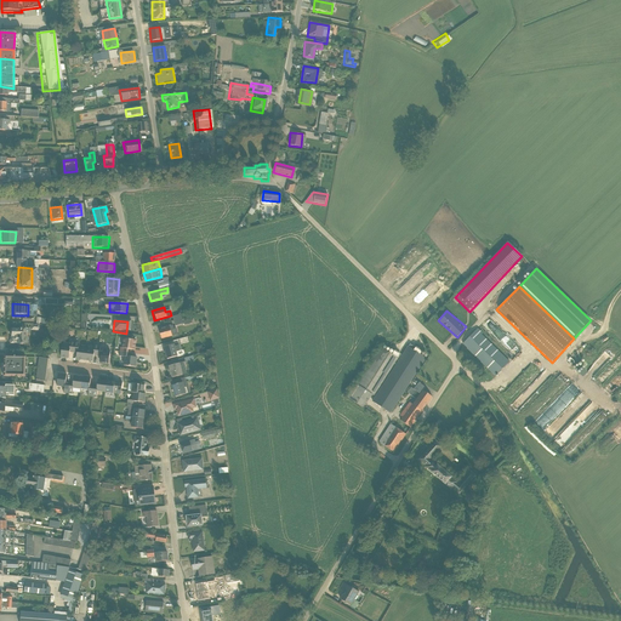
[(160,340),(176,335),(174,325),(158,330),(160,340)]
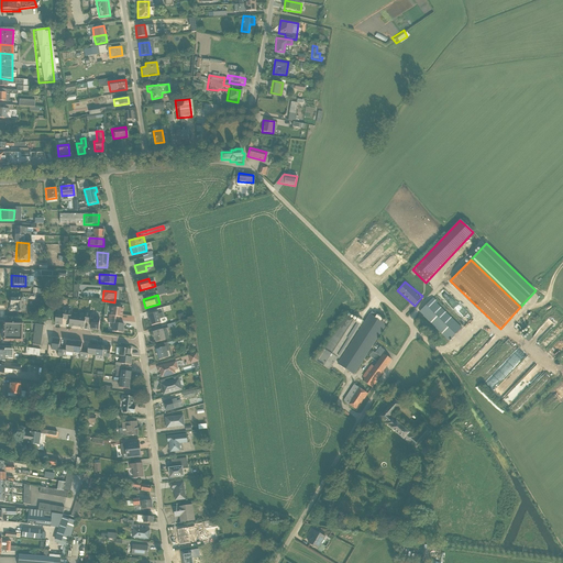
[(8,312),(21,312),(22,297),(8,297),(8,312)]
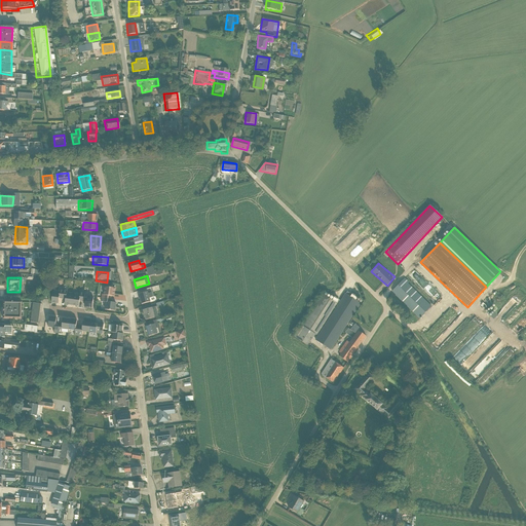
[(433,307),(403,278),(391,290),(420,320),(433,307)]
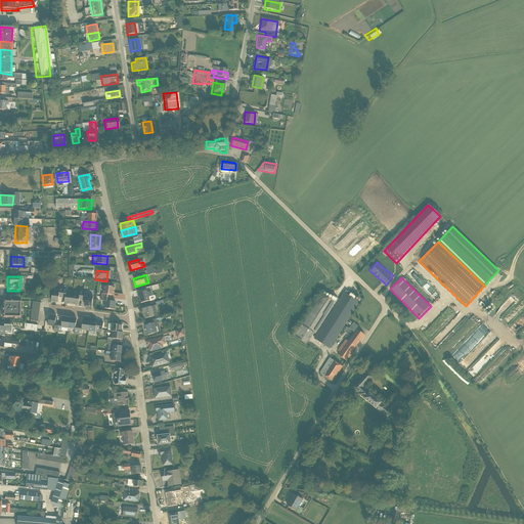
[(100,297),(113,298),(114,288),(102,286),(100,297)]
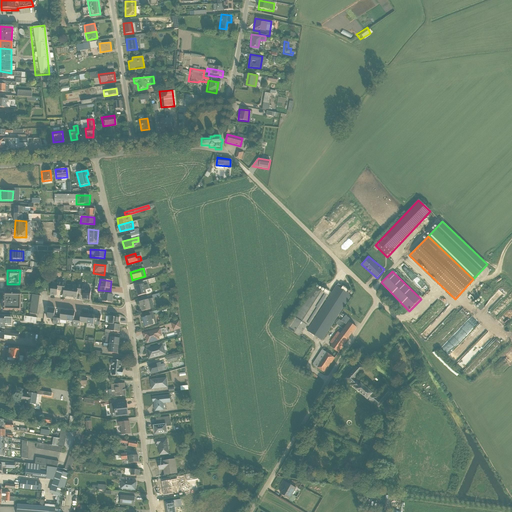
[(48,295),(55,296),(57,286),(50,284),(48,295)]
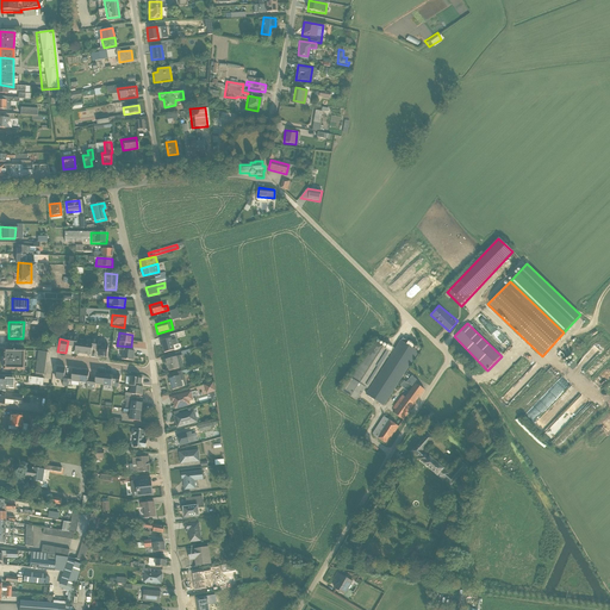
[(99,356),(107,358),(109,346),(101,344),(101,338),(98,338),(97,350),(100,350),(99,356)]
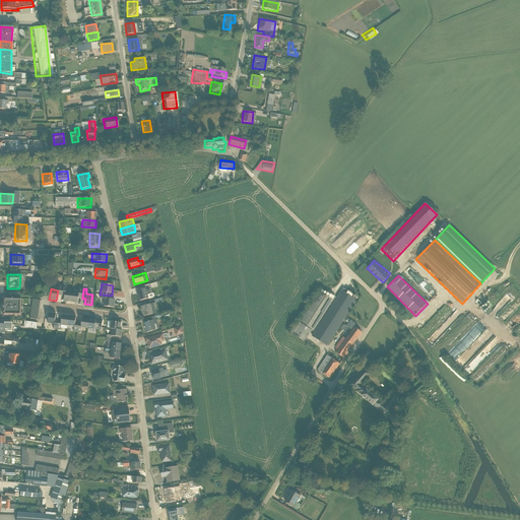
[(139,301),(147,299),(145,288),(136,291),(139,301)]
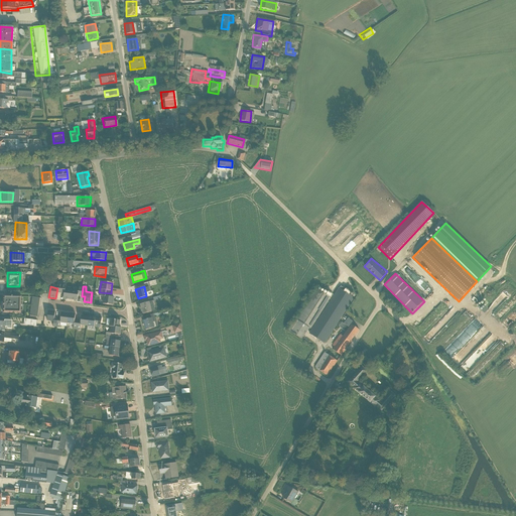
[(70,299),(71,289),(63,288),(62,298),(70,299)]
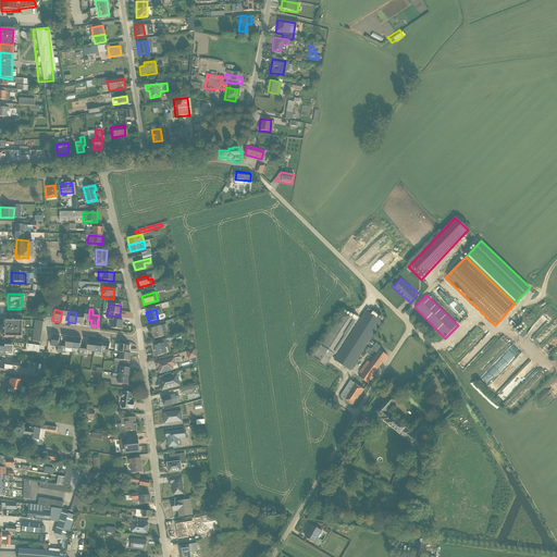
[(358,321),(343,311),(312,357),(325,364),(334,351),(336,354),(358,321)]
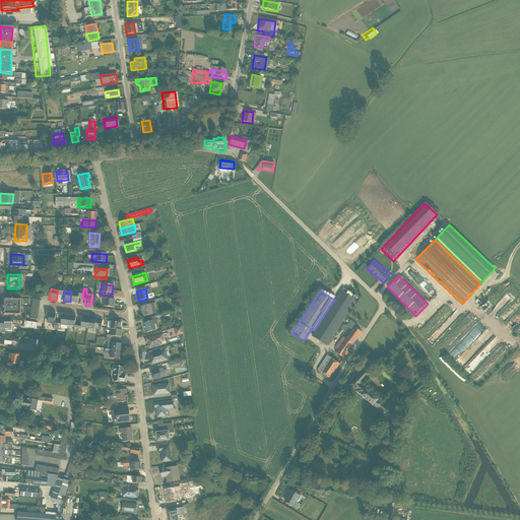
[(70,302),(77,303),(79,293),(71,291),(70,302)]
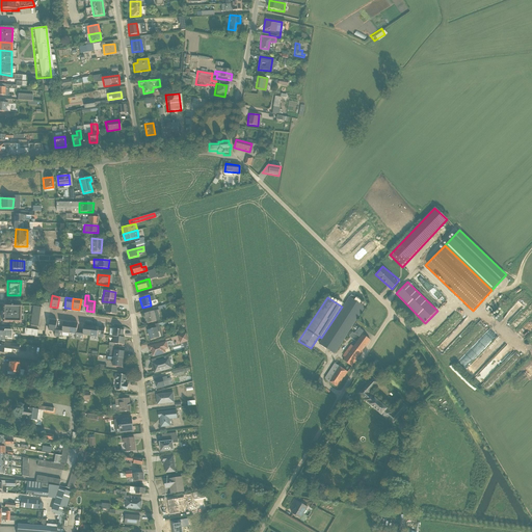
[(364,308),(349,298),(320,343),(335,352),(364,308)]
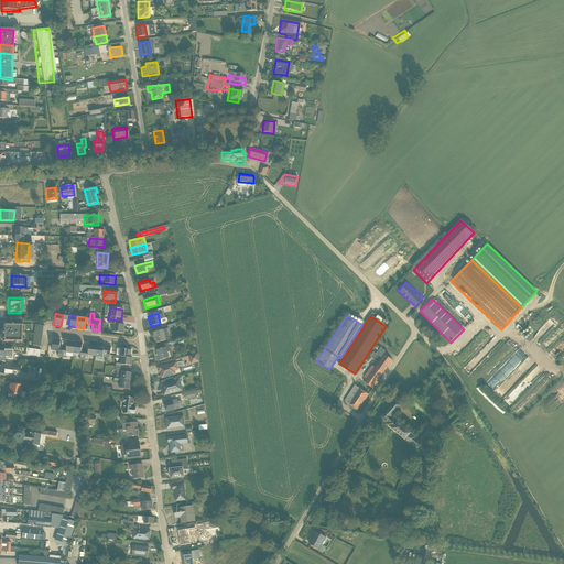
[(21,325),(2,325),(2,342),(20,343),(21,325)]
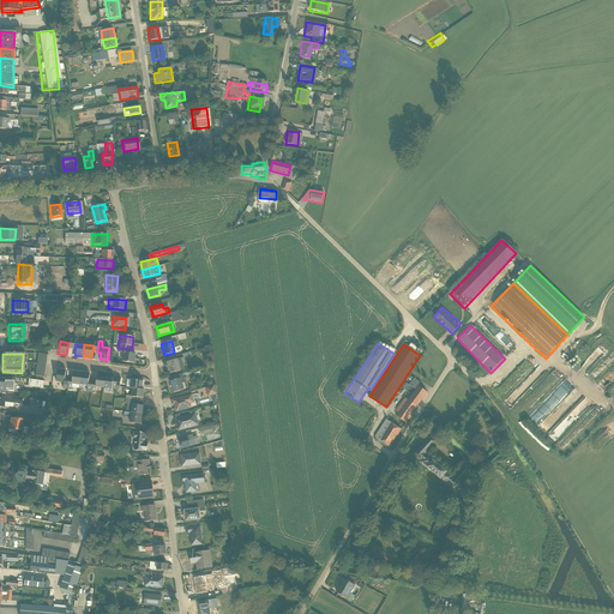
[(30,375),(41,377),(43,355),(32,354),(30,375)]
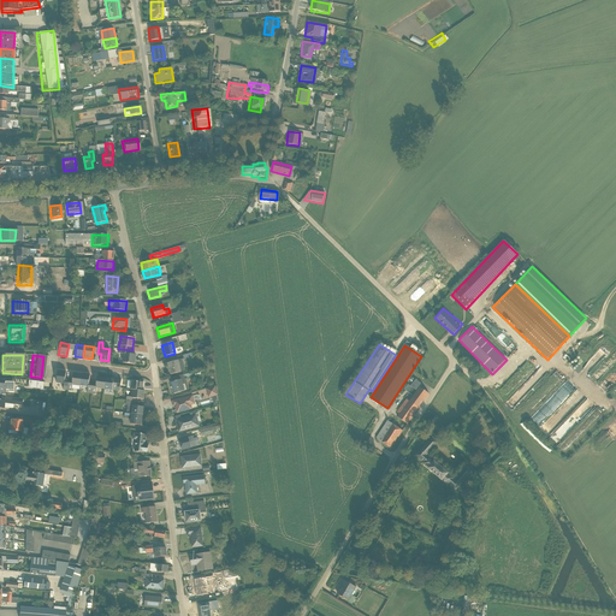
[(123,363),(135,365),(135,356),(123,355),(123,363)]
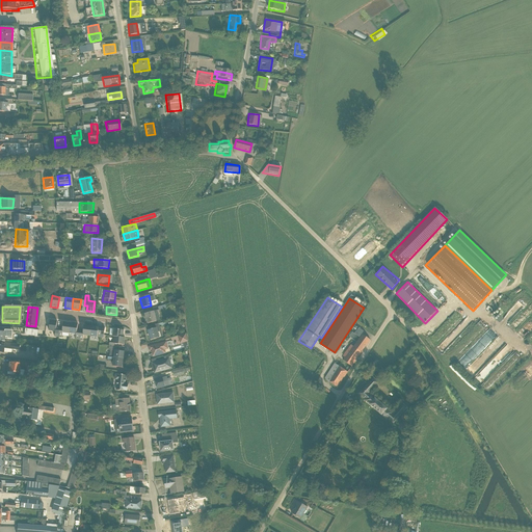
[(145,323),(160,320),(157,311),(143,314),(145,323)]
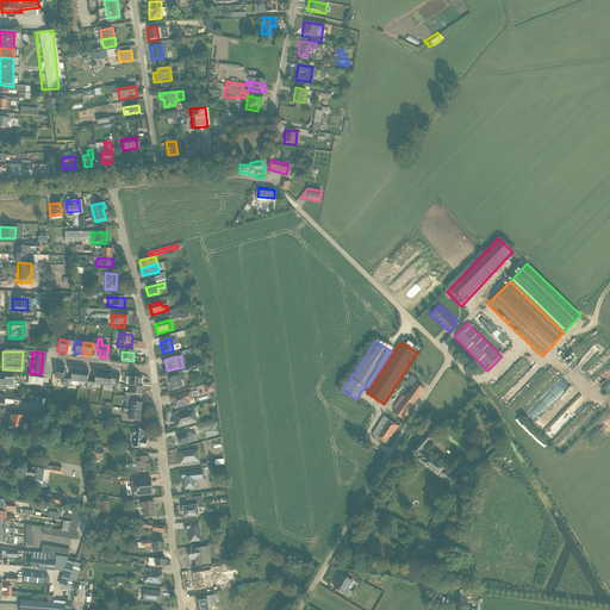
[(599,373),(608,379),(609,374),(609,371),(603,367),(599,373)]
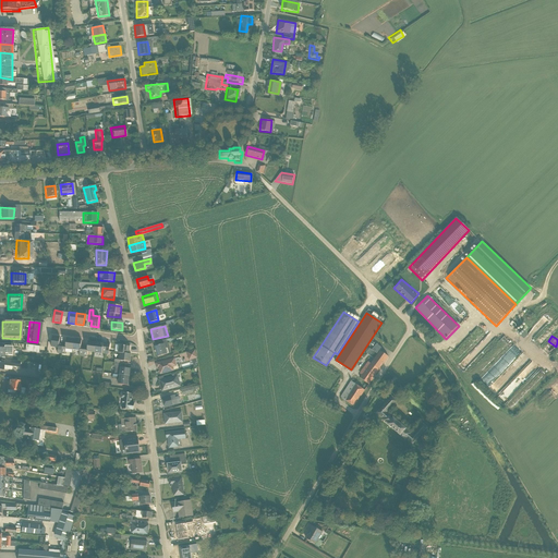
[(58,354),(62,354),(63,343),(60,343),(60,338),(52,337),(51,348),(59,349),(58,354)]
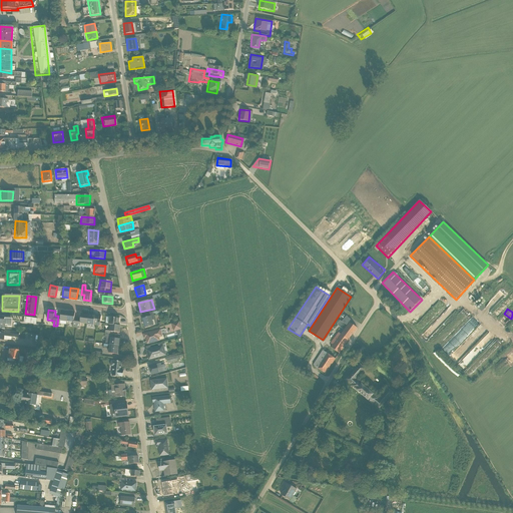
[(65,322),(72,323),(73,313),(66,312),(65,322)]
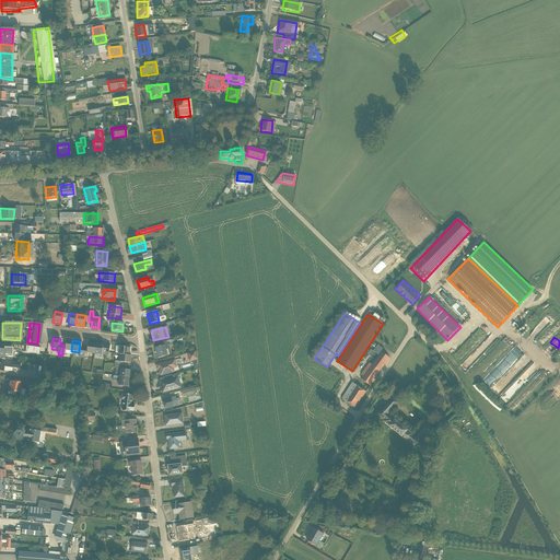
[(85,353),(92,354),(94,342),(88,341),(85,353)]
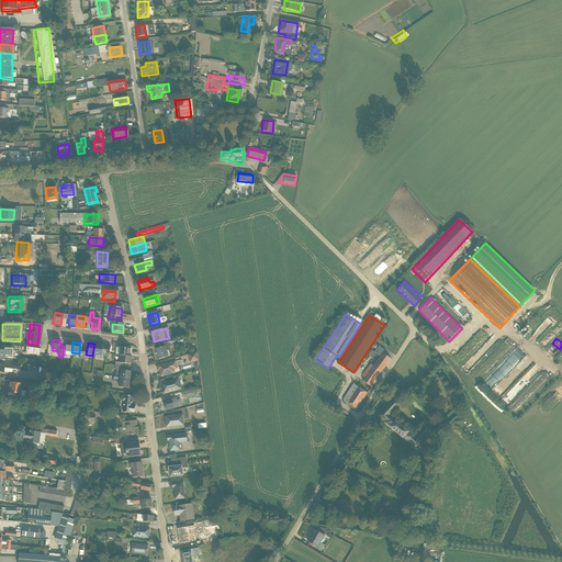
[(101,357),(103,346),(94,344),(92,356),(101,357)]
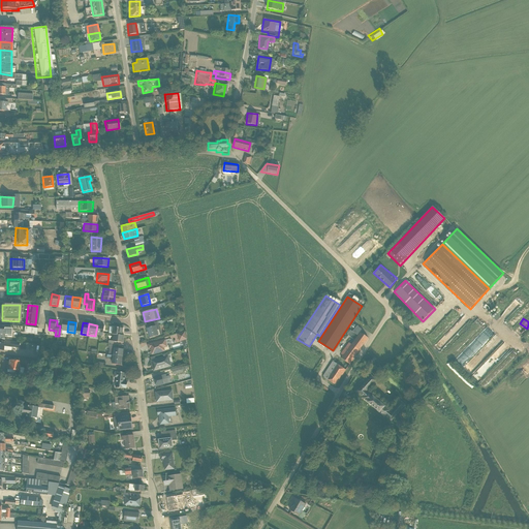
[(147,339),(161,335),(158,325),(144,330),(147,339)]
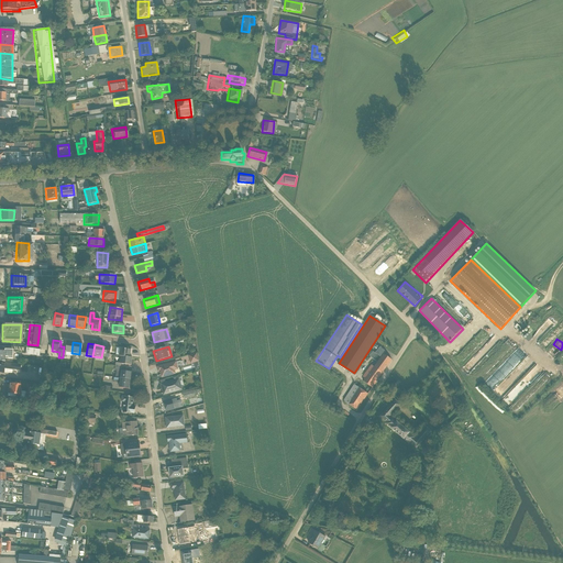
[(385,351),(379,348),(376,353),(373,351),(370,356),(375,360),(378,355),(381,357),(374,367),(371,365),(366,373),(368,374),(363,381),(373,387),(390,360),(383,355),(385,351)]
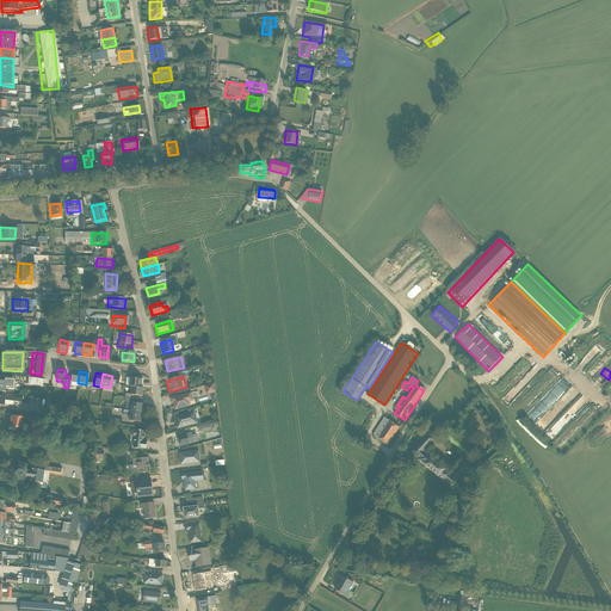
[(0,393),(5,393),(5,389),(13,389),(13,381),(4,380),(4,382),(0,381),(0,393)]
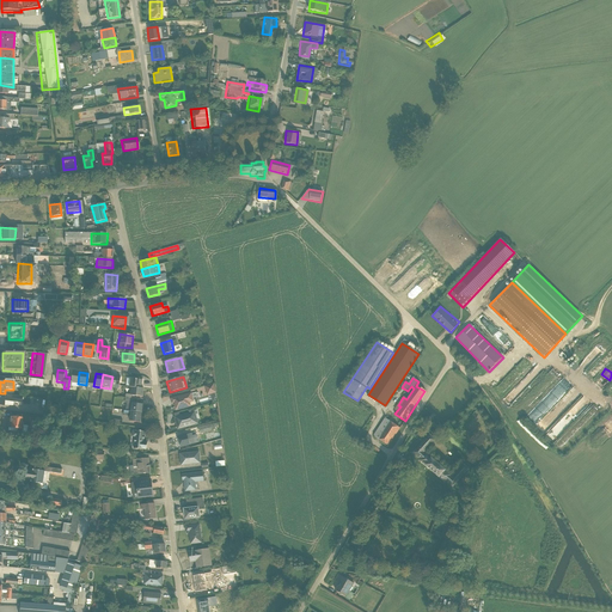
[(201,385),(203,395),(212,392),(209,384),(201,385)]
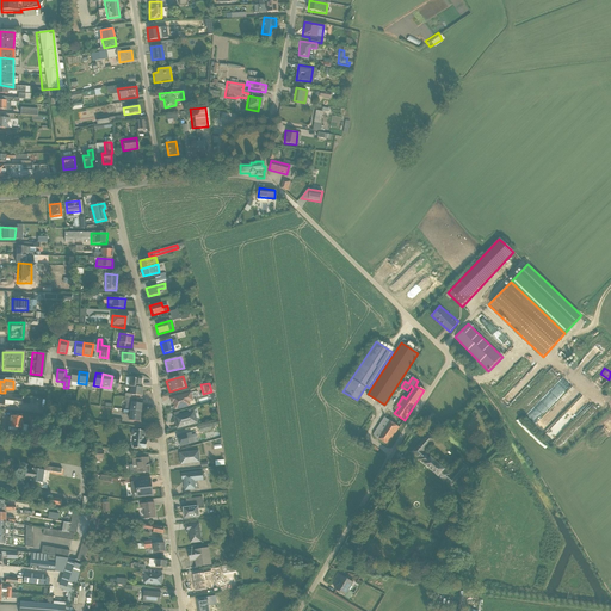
[(129,394),(142,396),(143,388),(129,386),(129,394)]
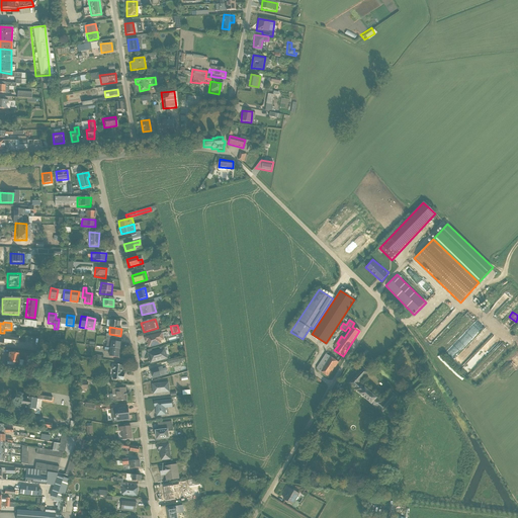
[(163,341),(161,333),(144,337),(147,348),(161,344),(160,341),(163,341)]
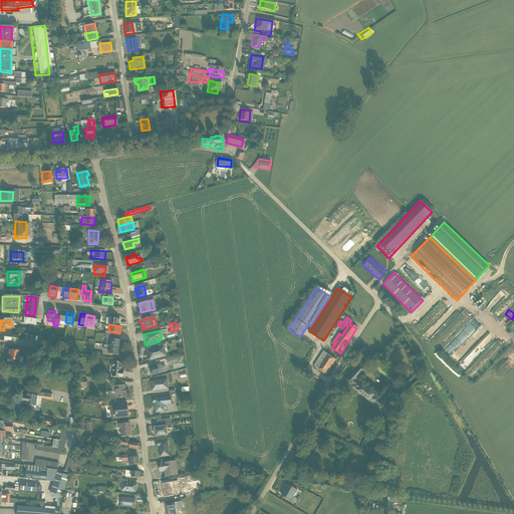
[(462,371),(493,340),(485,332),(474,343),(466,335),(446,356),(462,371)]
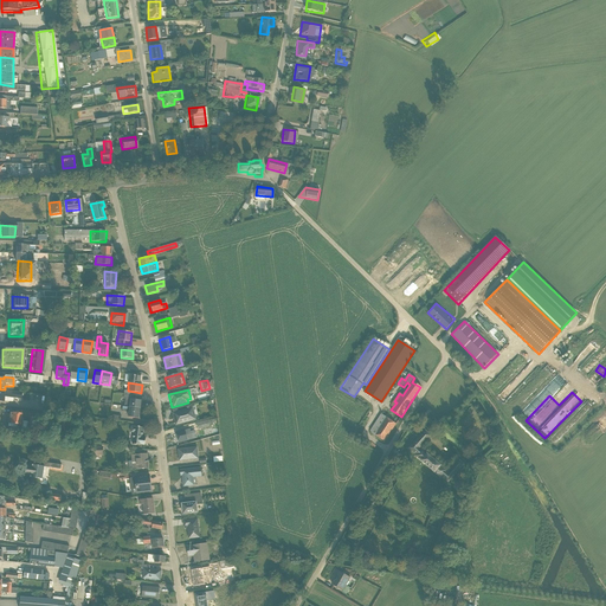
[(127,419),(137,419),(140,408),(128,407),(127,419)]
